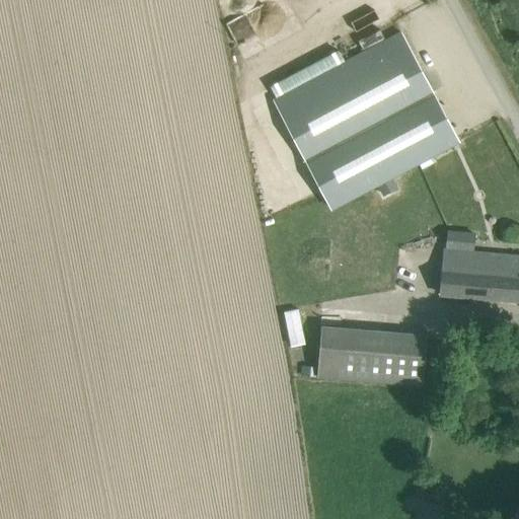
[(251,29),(272,16),(263,2),(242,16),(251,29)]
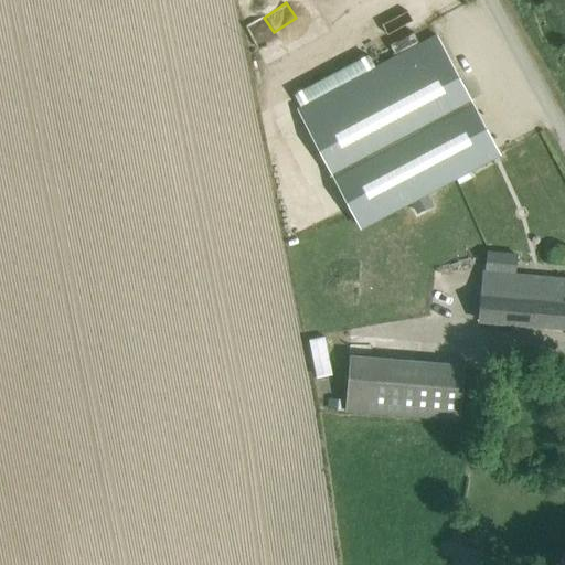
[(437,34),(298,108),(361,228),(502,155),(437,34)]
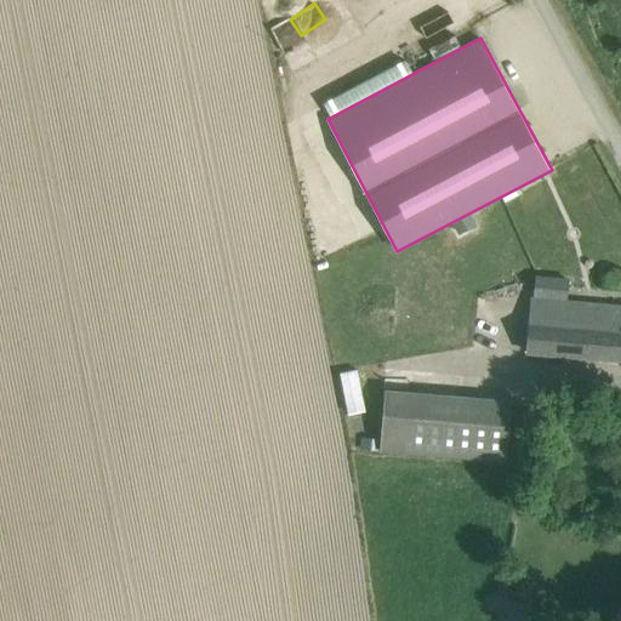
[(528,352),(620,359),(620,305),(533,297),(528,352)]
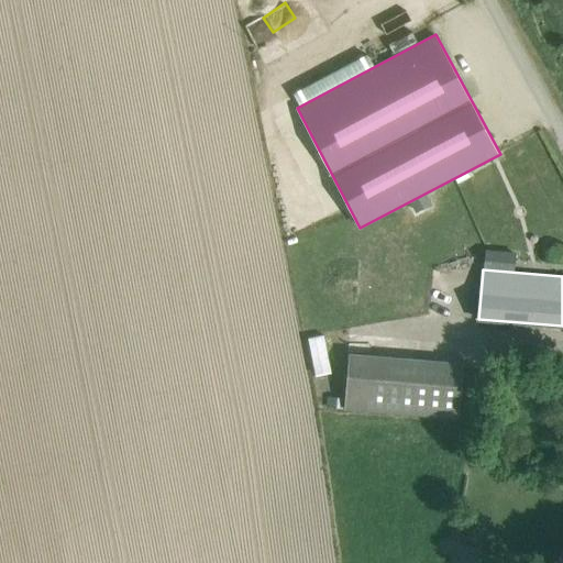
[(315,375),(334,371),(328,332),(308,337),(315,375)]
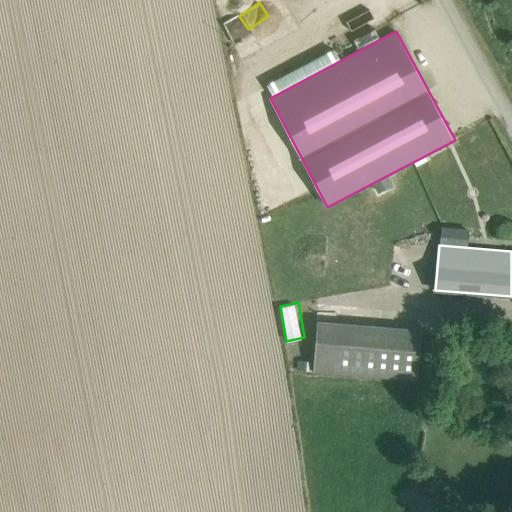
[(421,332),(319,323),(315,371),(418,380),(421,332)]
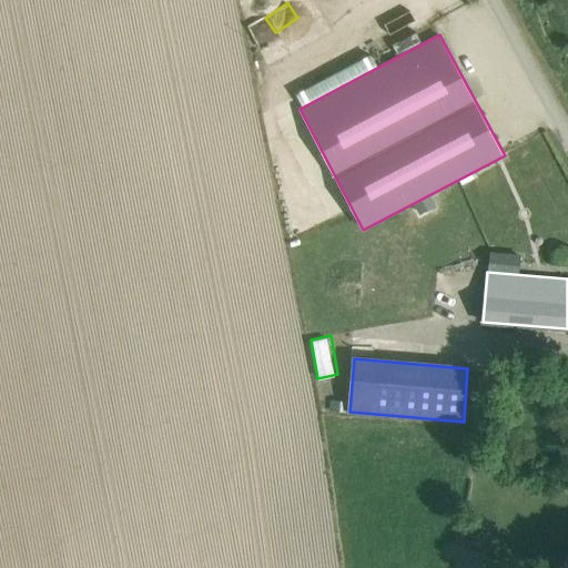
[(331,399),(330,411),(346,412),(347,401),(331,399)]
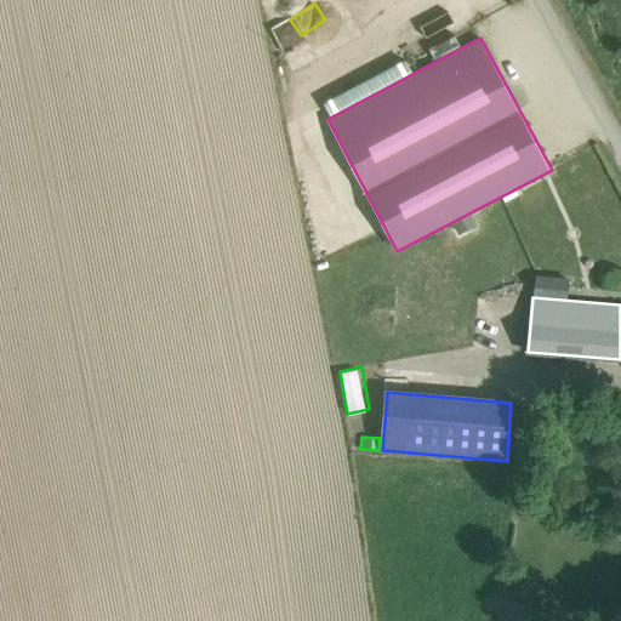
[(503,599),(499,620),(529,620),(533,604),(503,599)]
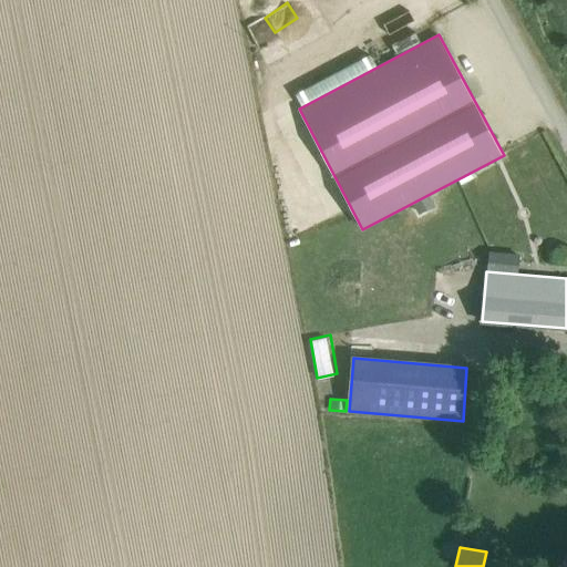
All buildings are outlined.
